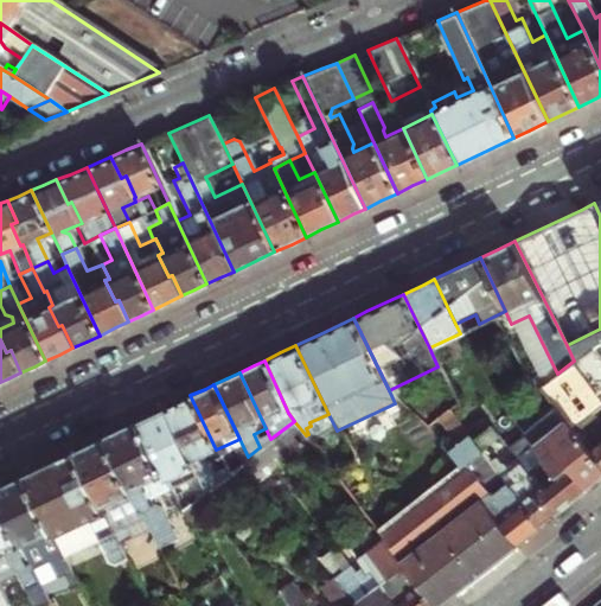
[(523,434),(551,470),(556,476),(568,466),(587,490),(599,480),(600,478),(600,465),(571,427),(539,387),(506,413),(523,434)]
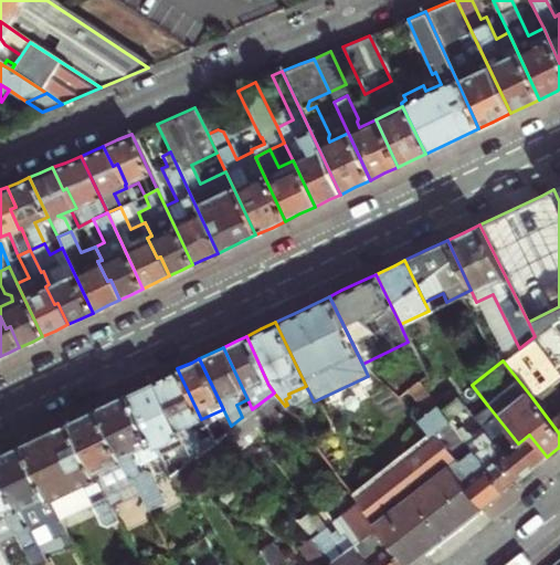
[(165,375),(152,380),(186,449),(190,458),(211,441),(210,437),(198,443),(192,431),(204,426),(201,419),(177,368),(165,375)]
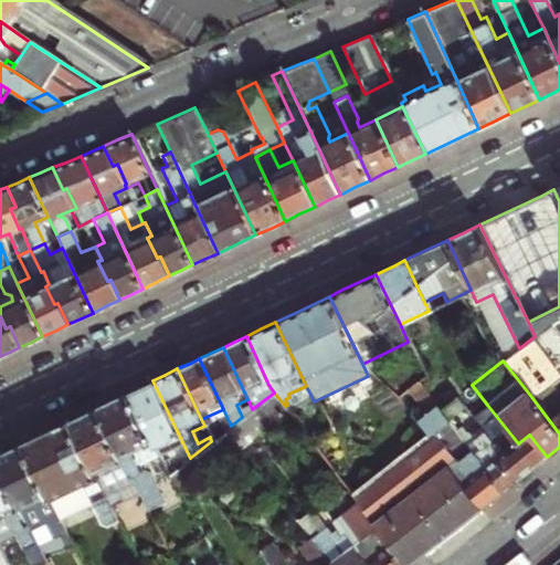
[(539,393),(532,398),(559,433),(559,376),(546,388),(549,394),(543,398),(539,393)]
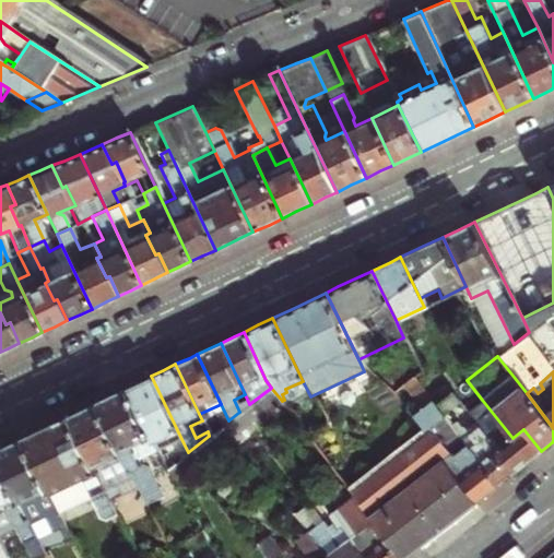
[(138,382),(126,388),(158,455),(184,443),(151,376),(138,382)]
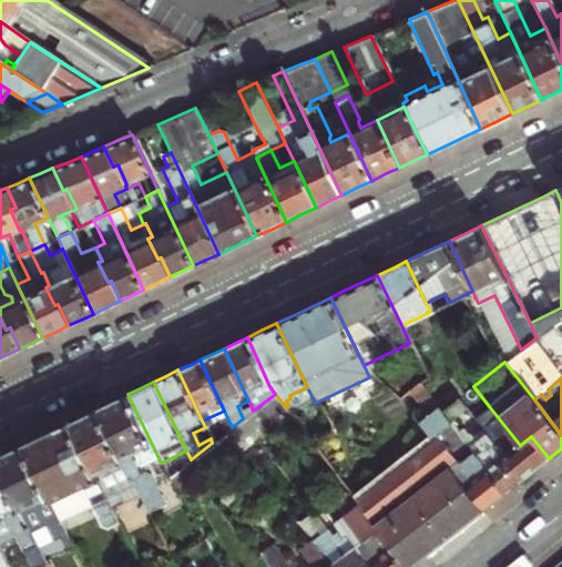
[(440,411),(457,398),(450,390),(433,403),(440,411)]
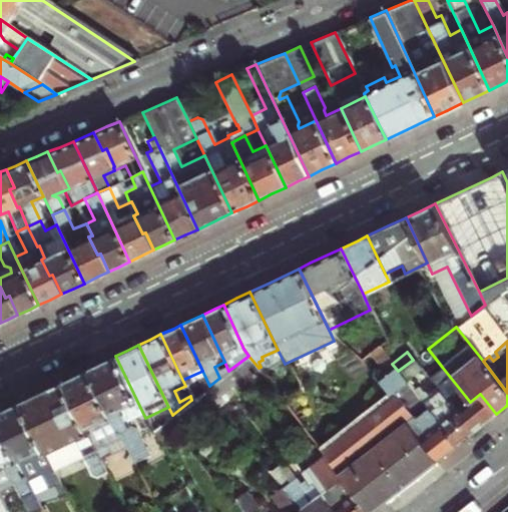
[(102,362),(88,369),(119,434),(140,479),(153,473),(153,471),(153,469),(148,458),(151,456),(139,430),(134,428),(132,424),(145,418),(115,356),(102,362)]
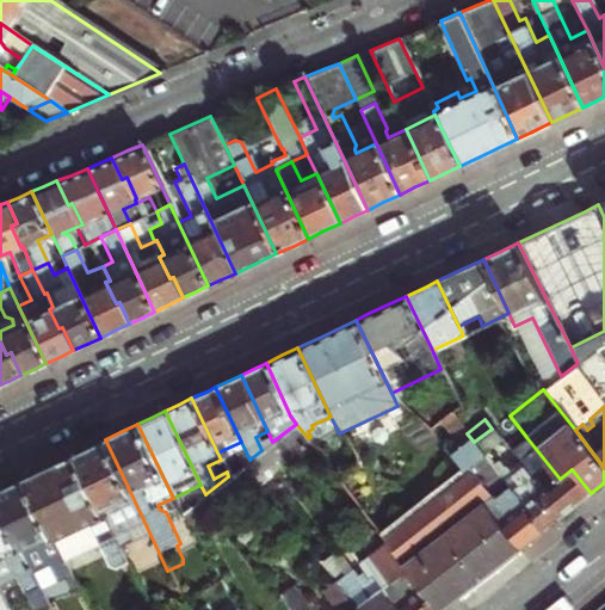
[(309,441),(308,438),(296,424),(272,442),(267,447),(276,457),(279,462),(309,441)]
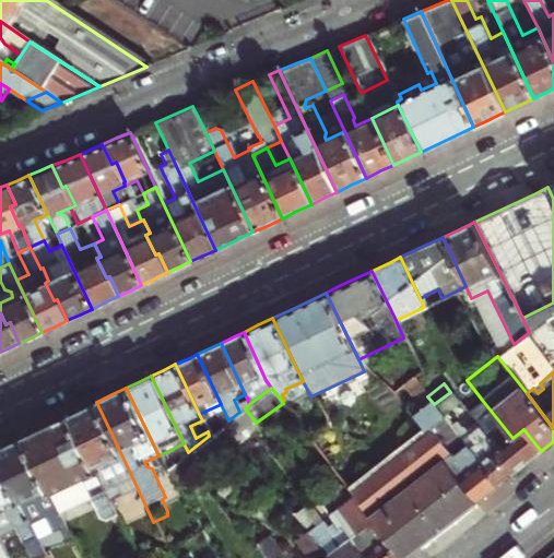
[(450,392),(434,404),(441,415),(459,402),(450,392)]
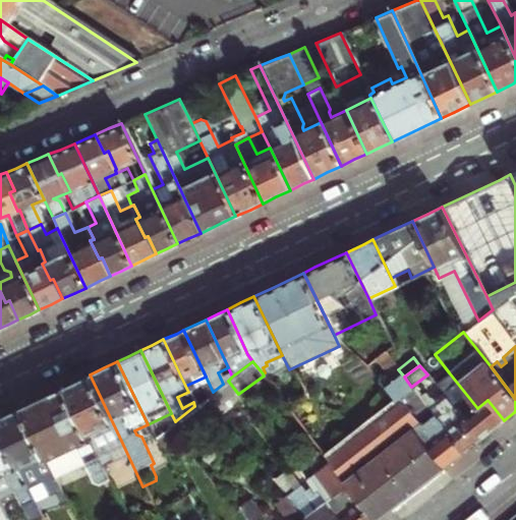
[(442,394),(452,407),(450,408),(460,421),(458,423),(474,444),(491,430),(504,420),(488,400),(477,408),(473,403),(449,372),(435,384),(442,394)]
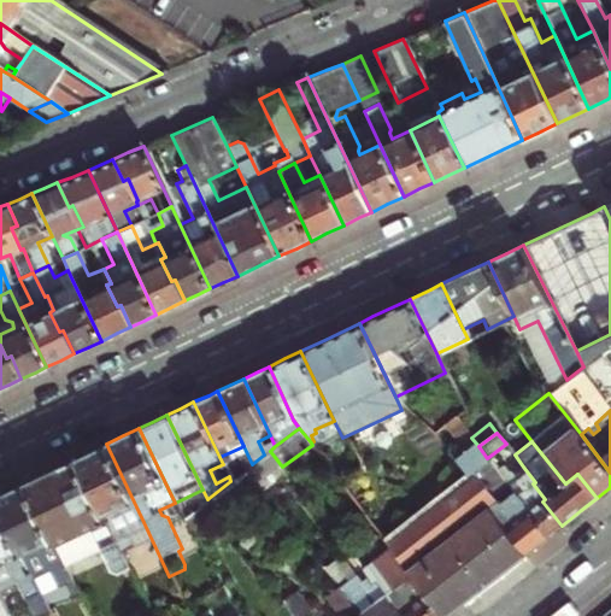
[(88,452),(75,458),(127,568),(136,563),(139,553),(128,529),(144,522),(106,444),(88,452)]
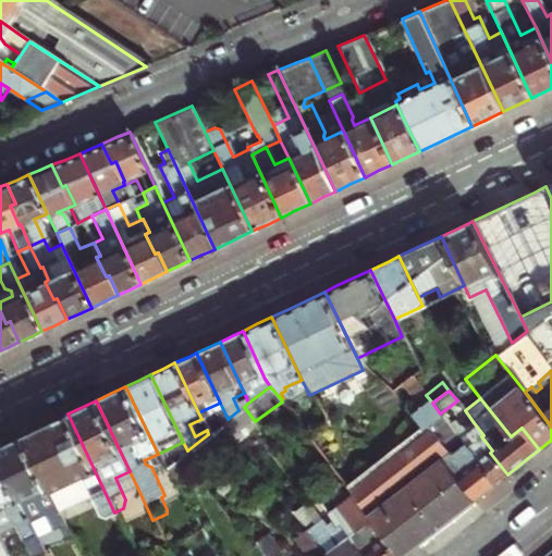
[(409,421),(417,431),(427,423),(431,420),(440,414),(432,403),(409,421)]
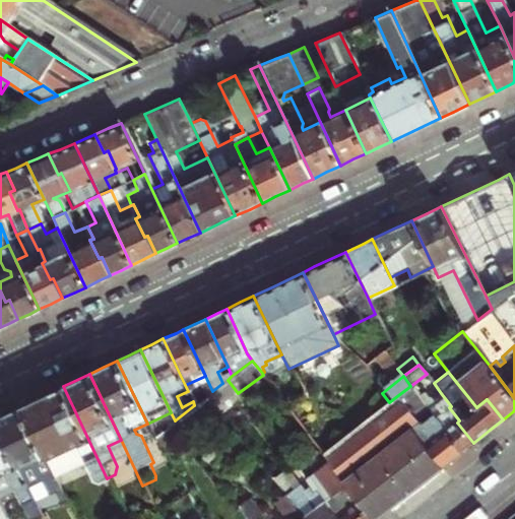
[(213,405),(235,389),(228,380),(222,383),(212,391),(206,396),(213,405)]
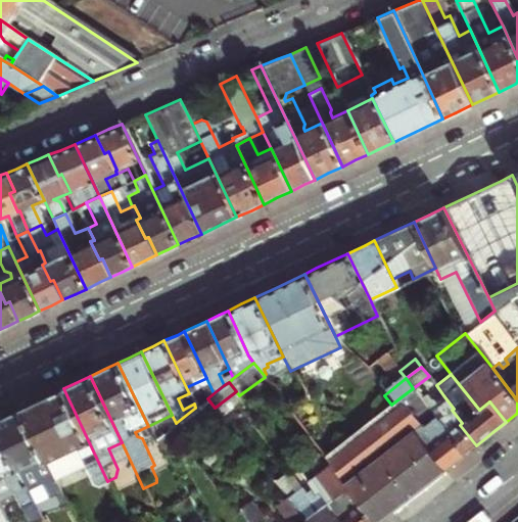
[(38,400),(20,410),(54,478),(82,465),(91,483),(97,485),(107,481),(63,388),(38,400)]
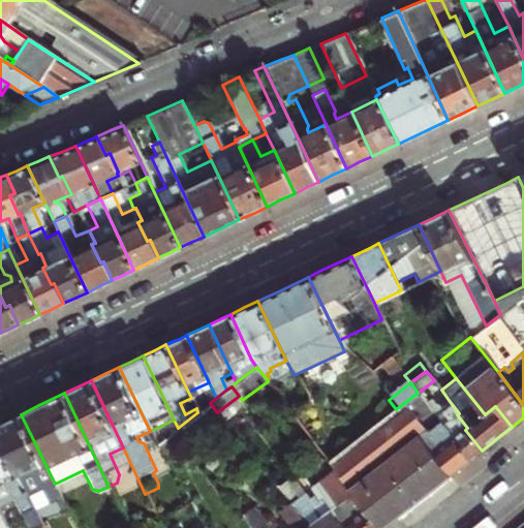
[(426,403),(441,424),(469,460),(475,455),(482,451),(465,430),(467,428),(457,414),(459,413),(449,400),(438,408),(431,399),(426,403)]
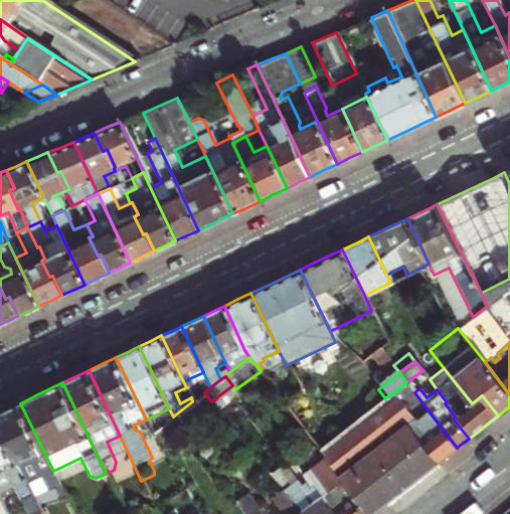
[(385,398),(320,449),(368,513),(370,513),(418,478),(437,464),(409,427),(417,421),(413,416),(394,391),(385,398)]
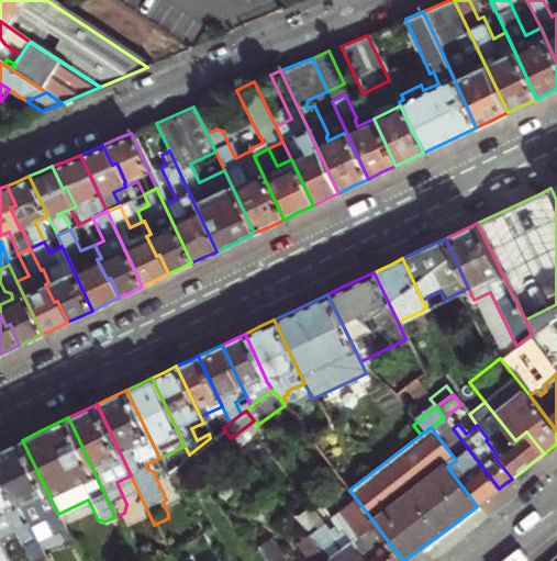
[(196,464),(231,438),(223,428),(210,438),(189,455),(196,464)]
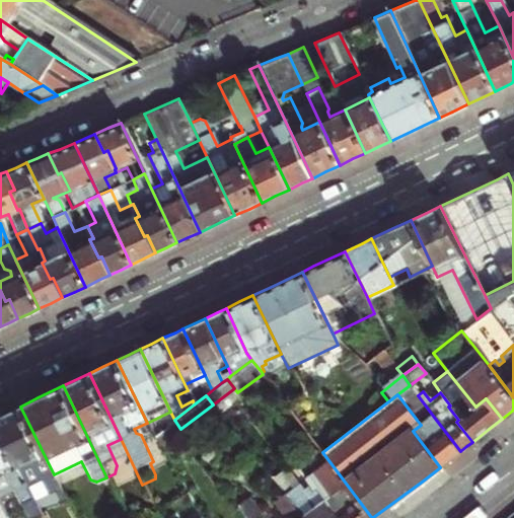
[(5,413),(0,415),(0,434),(23,483),(39,475),(51,501),(55,503),(65,498),(54,474),(20,407),(5,413)]
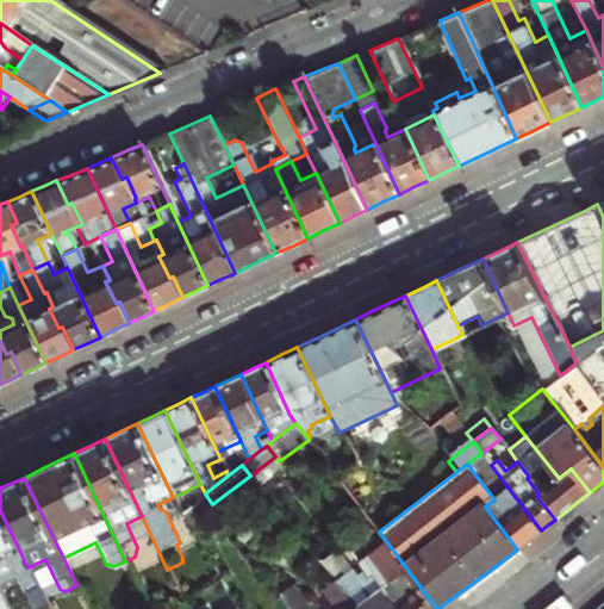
[(494,491),(490,493),(494,499),(485,507),(517,550),(531,539),(541,530),(509,489),(499,496),(494,491)]
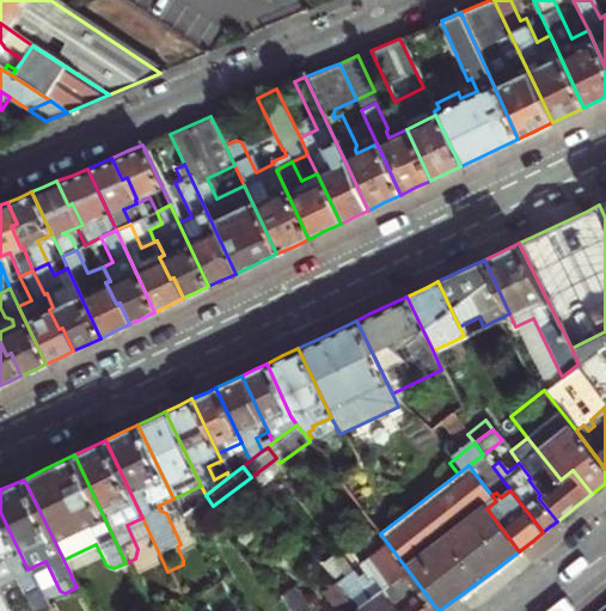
[(188,526),(213,506),(206,495),(181,514),(188,526)]
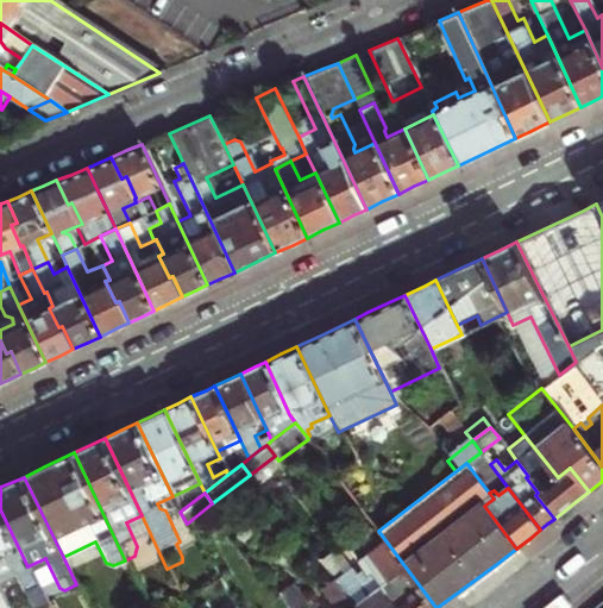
[(0,583),(13,577),(22,594),(24,594),(31,607),(48,607),(27,566),(0,509),(0,583)]
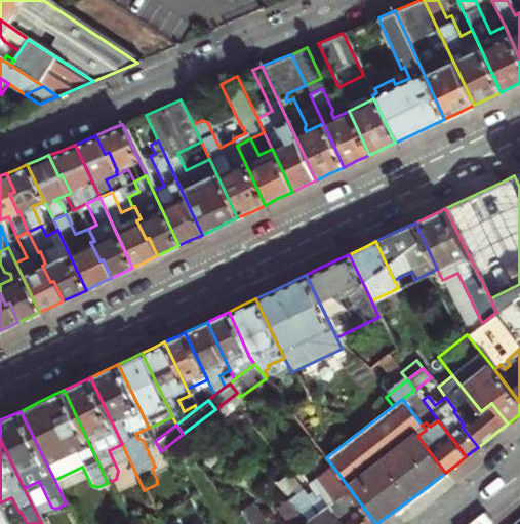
[(321,495),(328,505),(343,523),(375,523),(326,457),(308,471),(316,480),(309,486),(315,493),(321,495)]
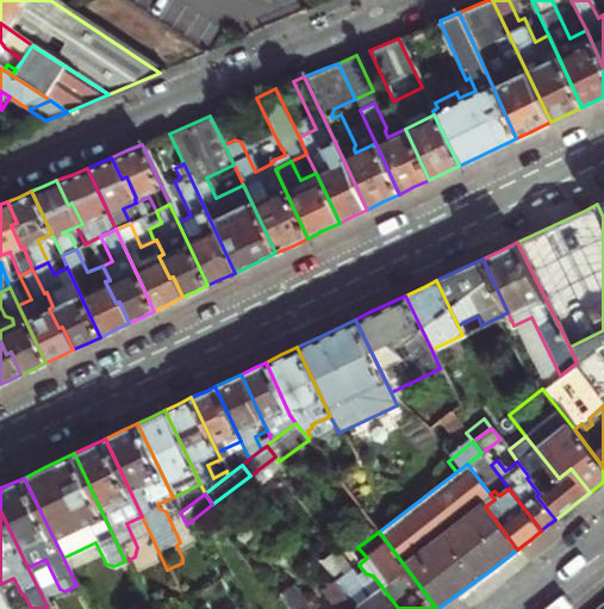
[(318,563),(331,580),(353,608),(398,608),(381,586),(371,594),(336,550),(318,563)]
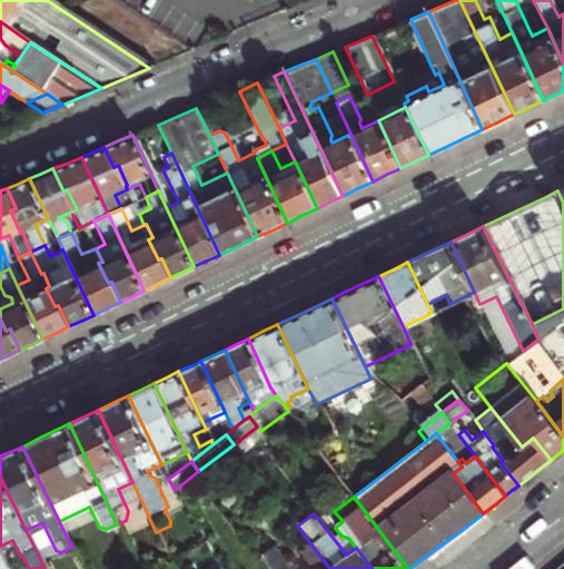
[(259,556),(268,568),(329,568),(309,542),(297,552),(309,568),(289,568),(273,546),(259,556)]
